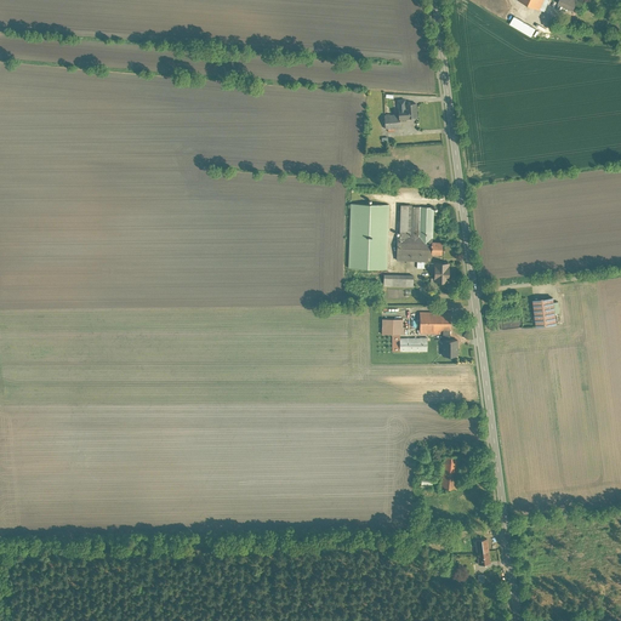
[(517,0),(546,13),(552,0),(550,0),(517,0)]
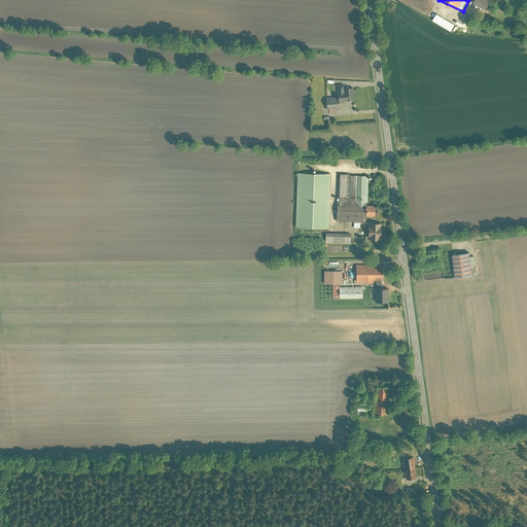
[(475,0),(475,3),(488,8),(491,0),(475,0)]
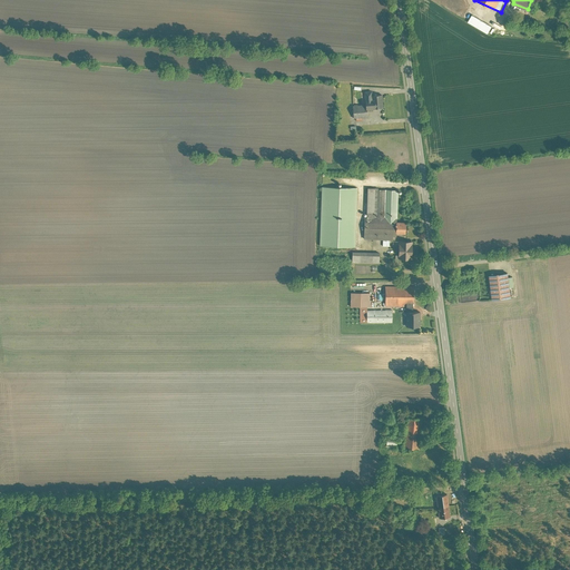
[(471,16),(467,22),(487,35),(491,27),(471,16)]
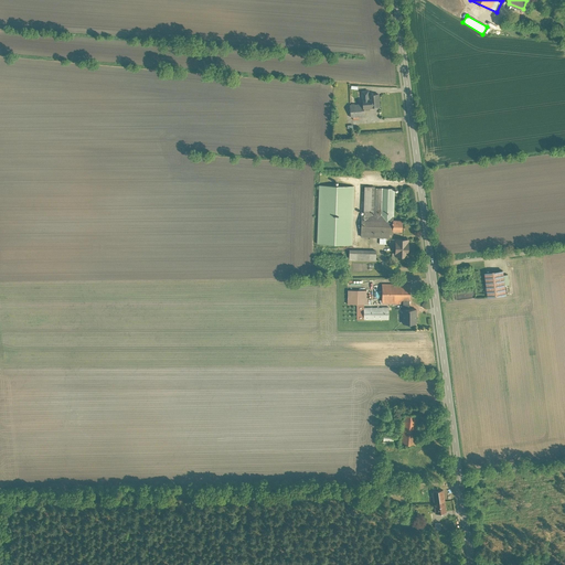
[(370,92),(363,92),(364,103),(350,104),(351,117),(364,116),(364,108),(382,107),(381,94),(370,95),(370,92)]
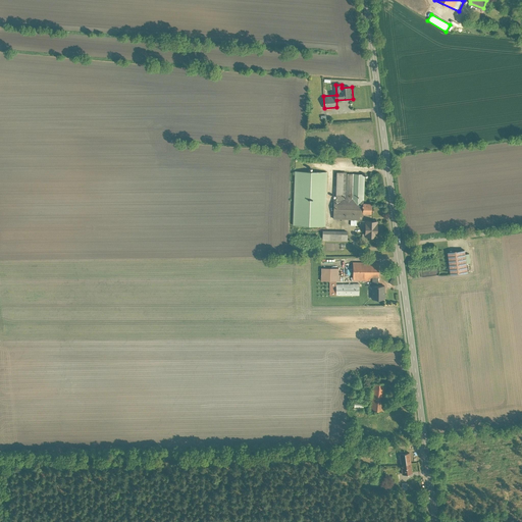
[(328,172),(296,171),(294,224),(326,226),(328,172)]
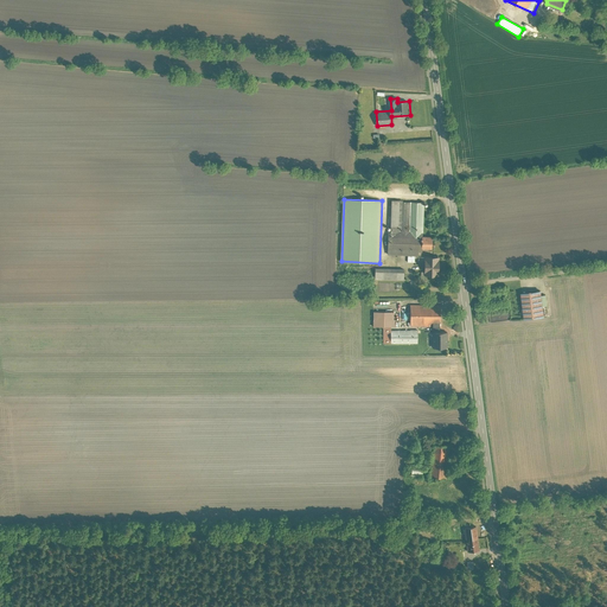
[(425,202),(391,200),(390,254),(419,255),(420,249),(434,249),(435,236),(425,235),(425,202)]
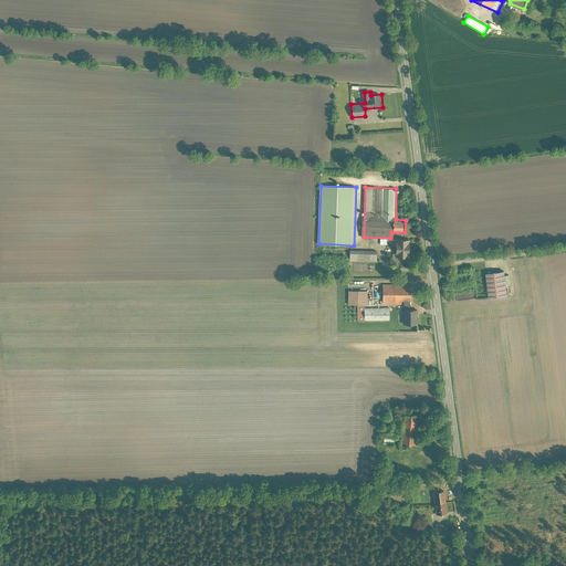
[(400,242),(397,242),(397,253),(400,253),(400,257),(410,257),(410,253),(415,254),(415,243),(412,243),(412,238),(400,238),(400,242)]
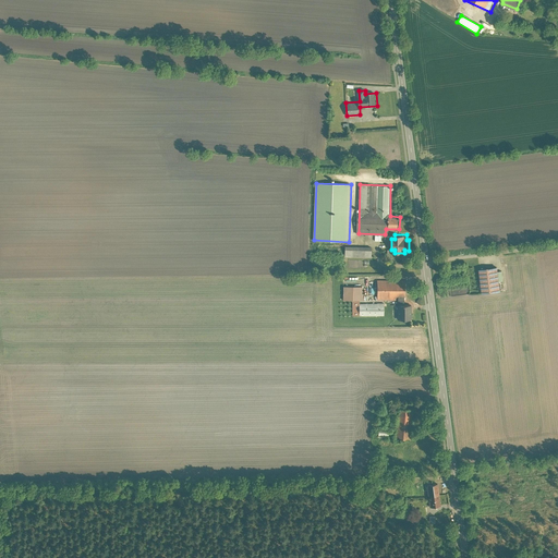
[(371,247),(346,246),(346,257),(371,257),(371,247)]
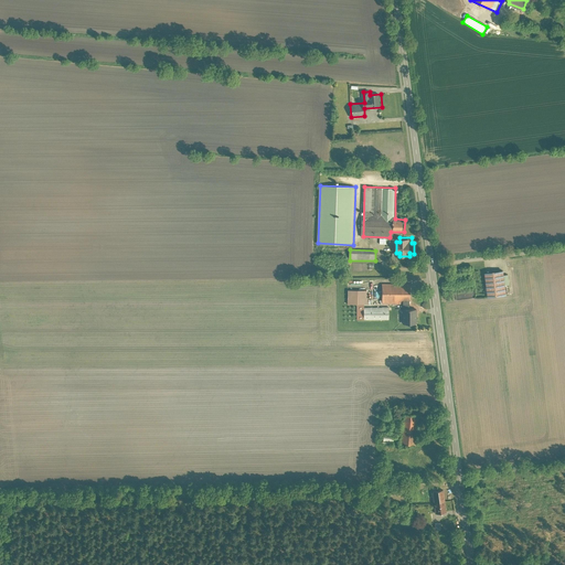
[(509,296),(507,272),(488,273),(491,298),(509,296)]
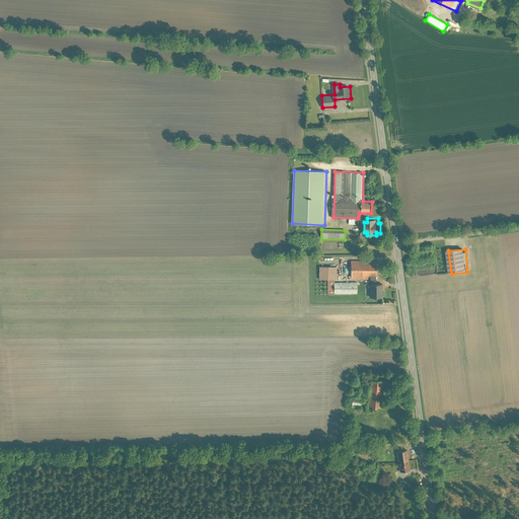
[(377,283),(378,261),(351,261),(350,279),(370,279),(370,297),(383,297),(383,283),(377,283)]
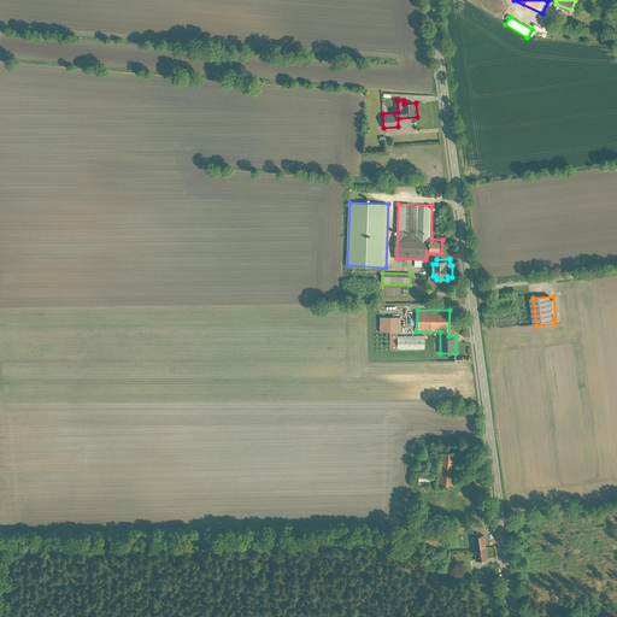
[(403,317),(357,317),(357,329),(381,329),(381,331),(392,331),(392,348),(424,350),(424,335),(399,335),(399,331),(403,331),(403,317)]
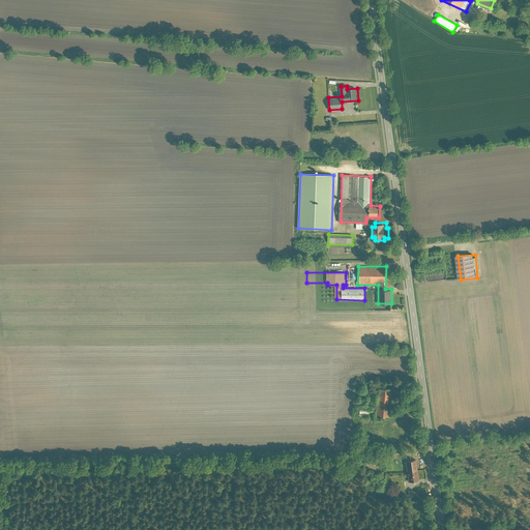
[(374,415),(390,417),(393,388),(379,387),(378,393),(376,393),(374,415)]
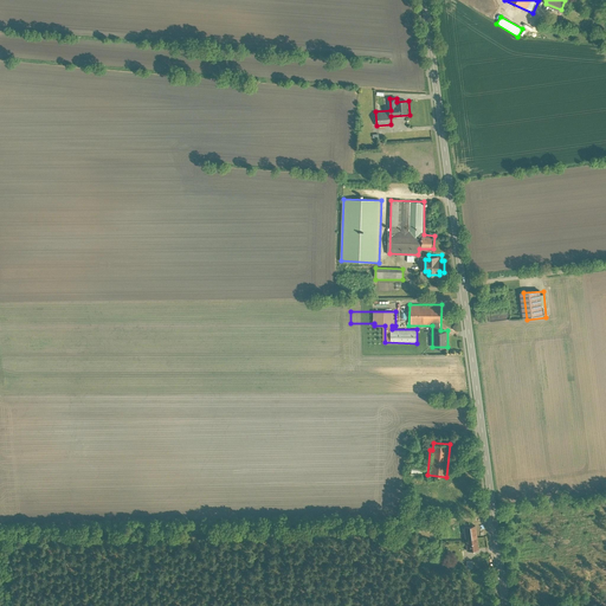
[(478,548),(476,523),(463,526),(466,549),(478,548)]
